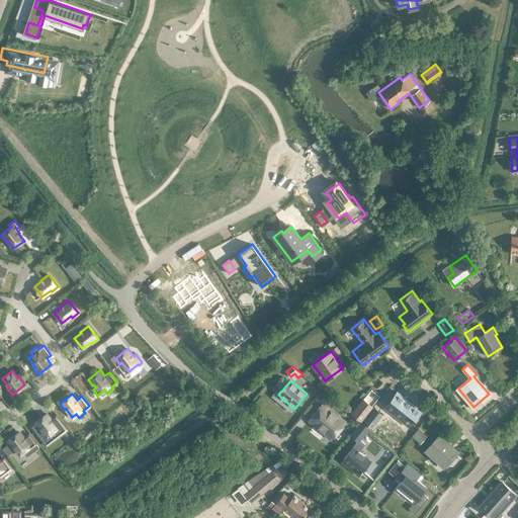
[(321,405),(308,420),(326,435),(331,439),(339,429),(345,422),(331,410),(335,405),(321,394),(316,400),(321,405)]
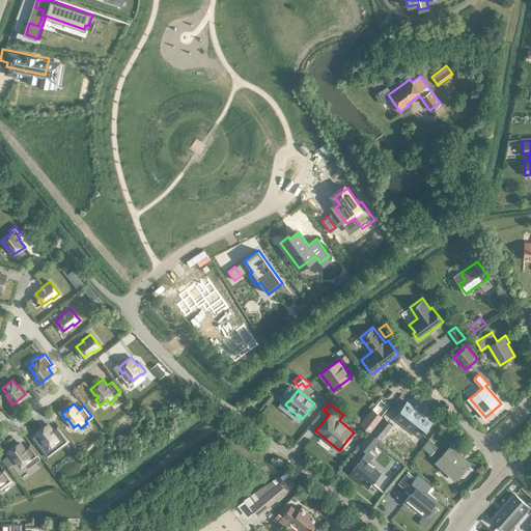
[(400,411),(395,416),(403,423),(403,422),(418,435),(420,436),(423,430),(430,422),(406,403),(400,411)]
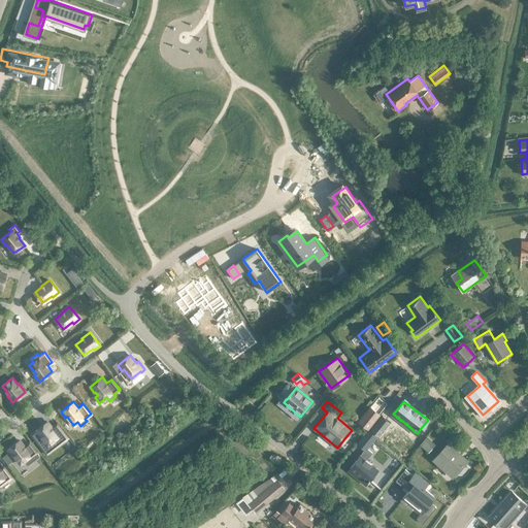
[(367,428),(378,414),(370,406),(359,421),(367,428)]
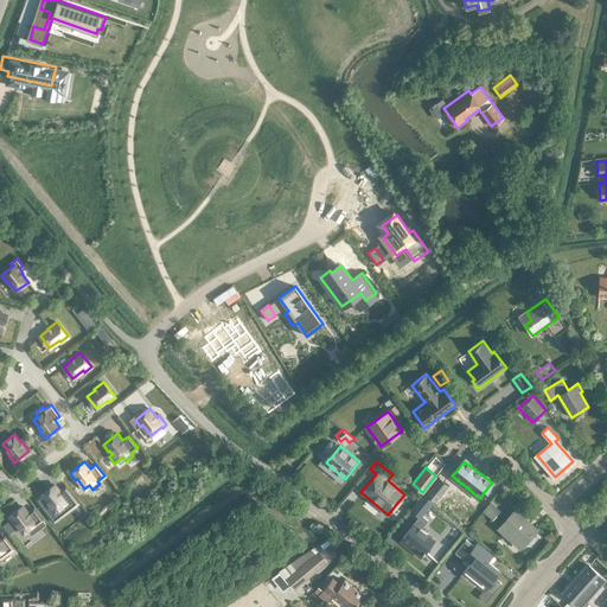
[(439,477),(425,494),(434,503),(448,485),(439,477)]
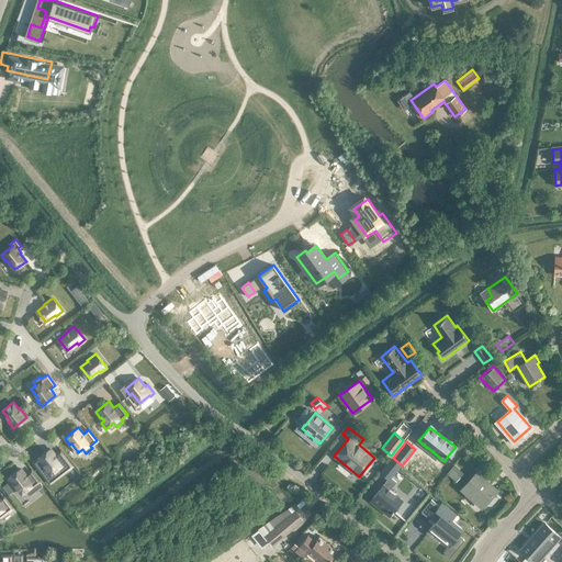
[(51,449),(37,459),(33,462),(38,469),(42,465),(44,464),(51,474),(62,465),(56,458),(57,458),(51,449)]
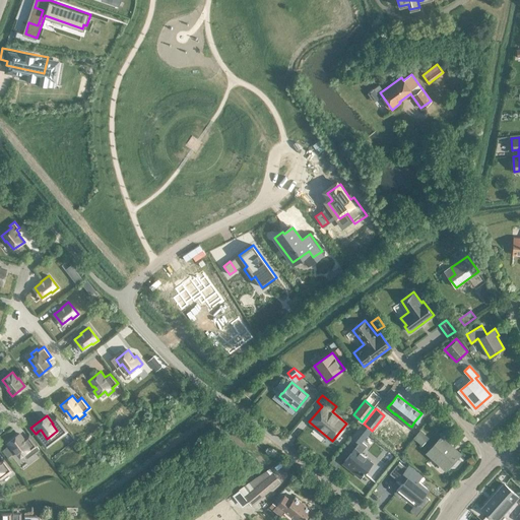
[(360,442),(370,430),(362,424),(351,436),(360,442)]
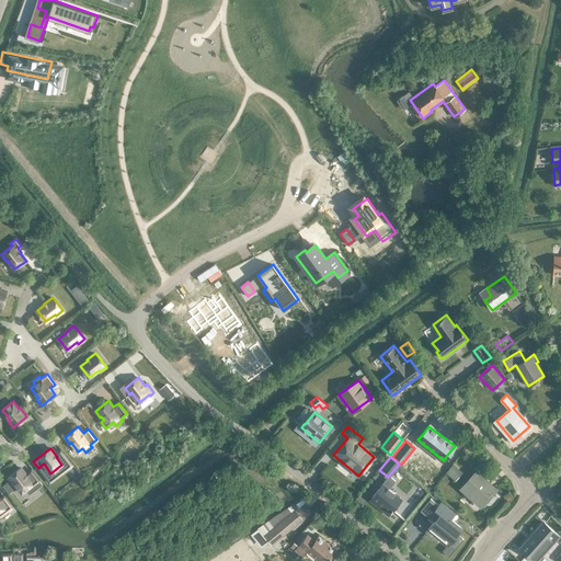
[(29,493),(35,488),(33,485),(39,481),(31,470),(26,474),(21,468),(8,478),(12,484),(14,483),(22,493),(26,490),(29,493)]
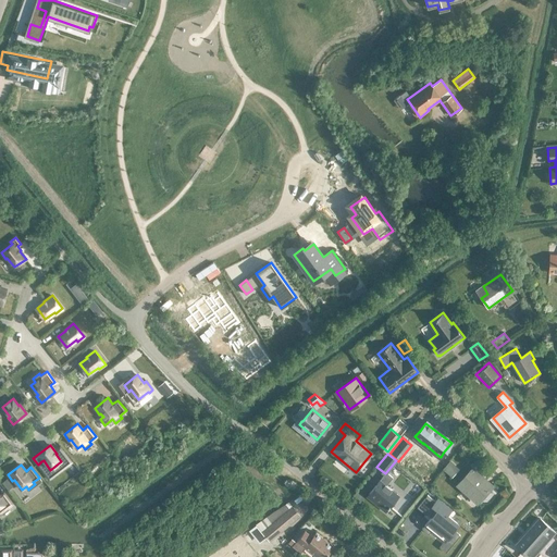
[(477,502),(492,485),(473,468),(458,484),(477,502)]
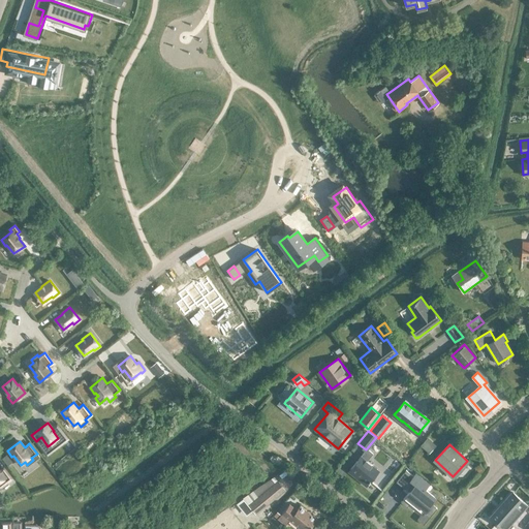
[(366,486),(378,470),(362,456),(350,468),(361,477),(359,479),(366,486)]
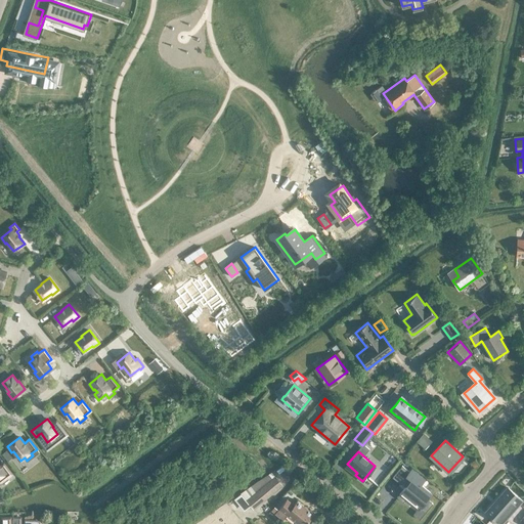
[(0,482),(11,474),(3,464),(0,466),(0,482)]
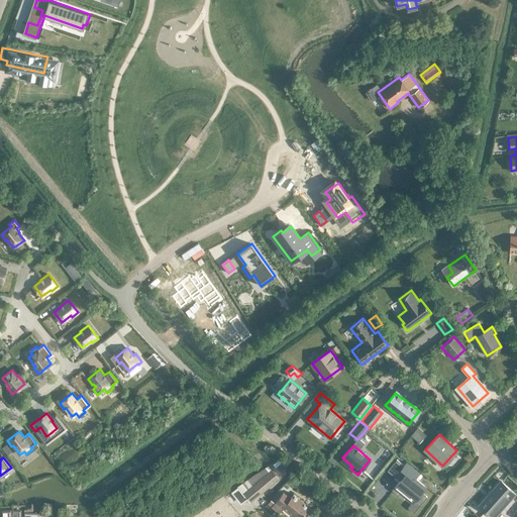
[(396,459),(387,471),(395,478),(397,475),(401,479),(391,491),(398,496),(402,491),(414,501),(426,487),(413,477),(417,472),(406,462),(404,464),(396,459)]
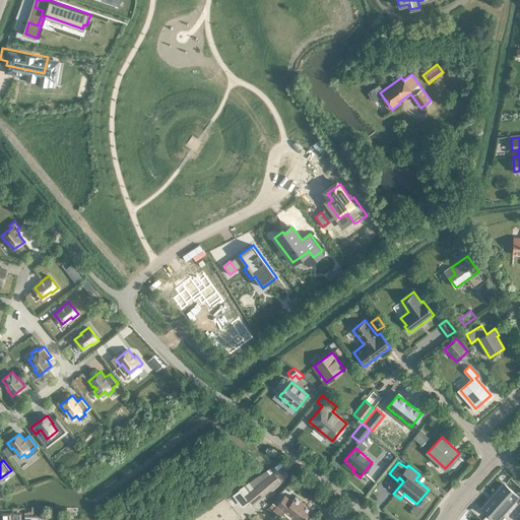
[(273,473),(245,497),(251,505),(259,499),(280,480),(273,473)]
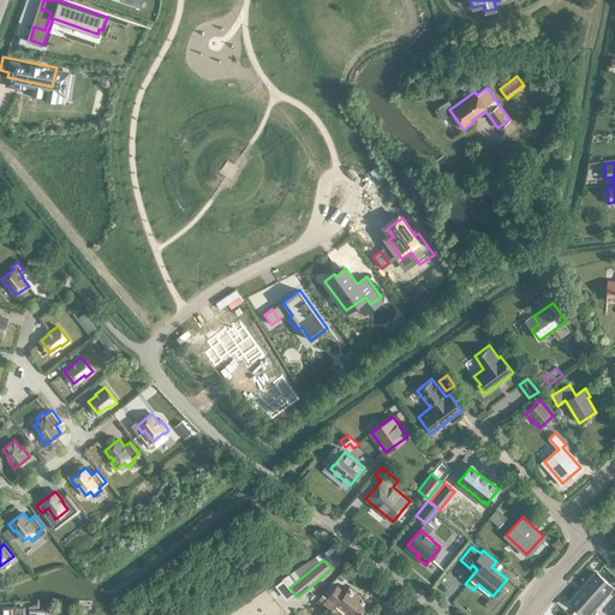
[(596,572),(569,602),(585,614),(586,614),(613,586),(596,572)]
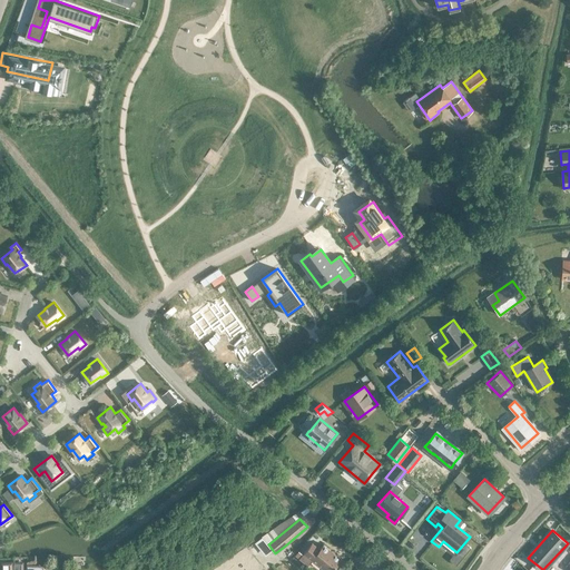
[(312,542),(300,558),(307,564),(312,559),(325,569),(332,569),(341,559),(323,544),(320,549),(312,542)]
